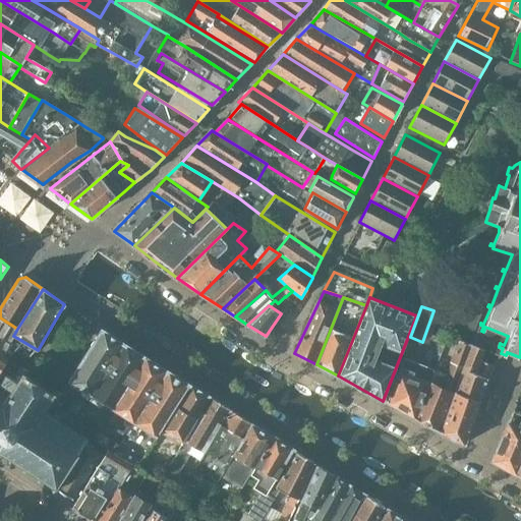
[(17,329),(0,317),(0,353),(4,356),(15,337),(13,336),(17,329)]
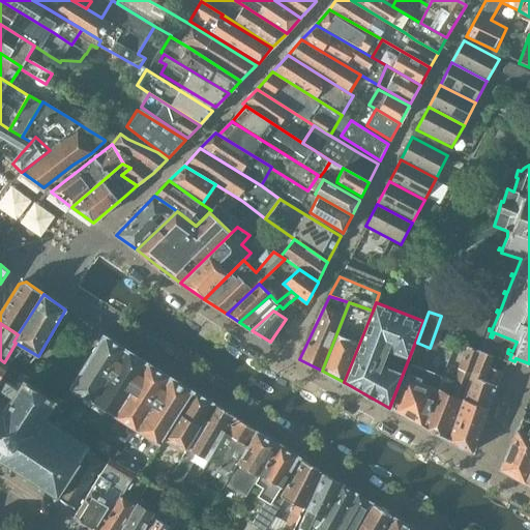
[(193,391),(104,334),(71,387),(86,398),(93,402),(115,416),(138,430),(159,444),(163,439),(193,391)]
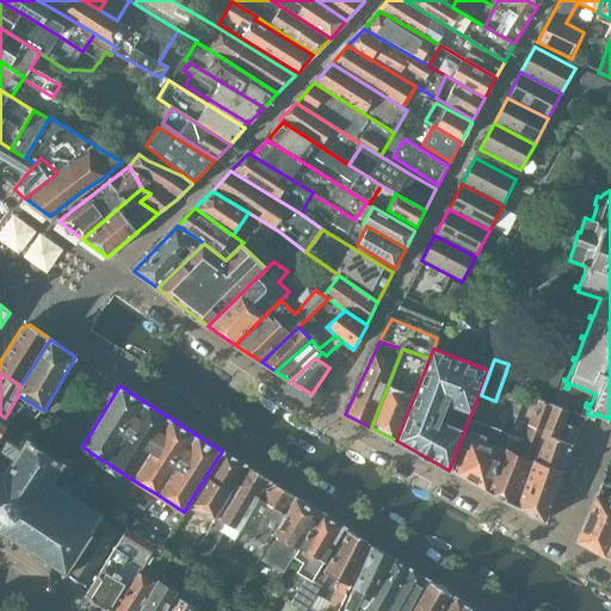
[(551,406),(537,401),(529,425),(530,426),(525,440),(507,433),(487,491),(517,506),(551,406)]
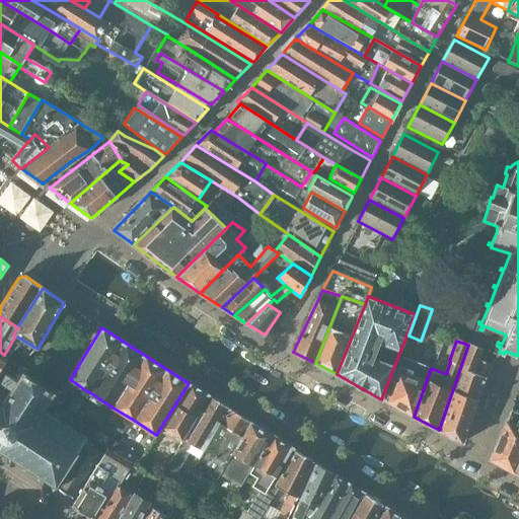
[(35,350),(23,342),(11,359),(4,355),(0,352),(0,377),(0,378),(1,378),(5,381),(11,372),(14,372),(21,366),(35,350)]
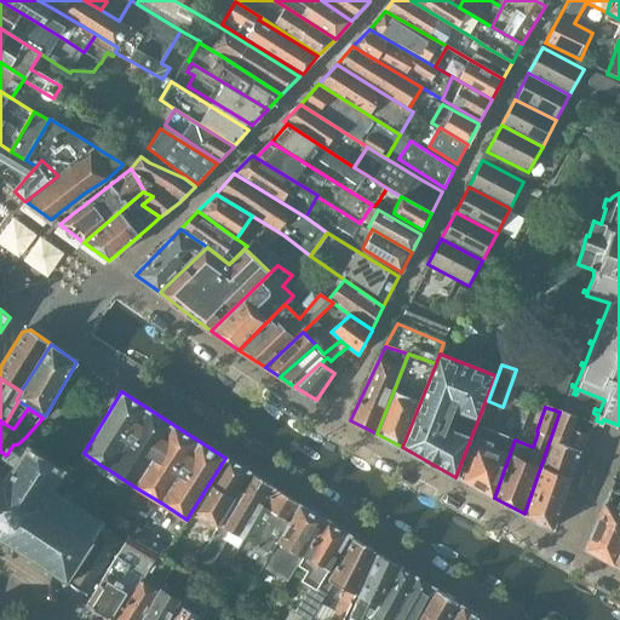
[(560,412),(524,514),(554,528),(580,454),(581,454),(593,424),(560,412)]
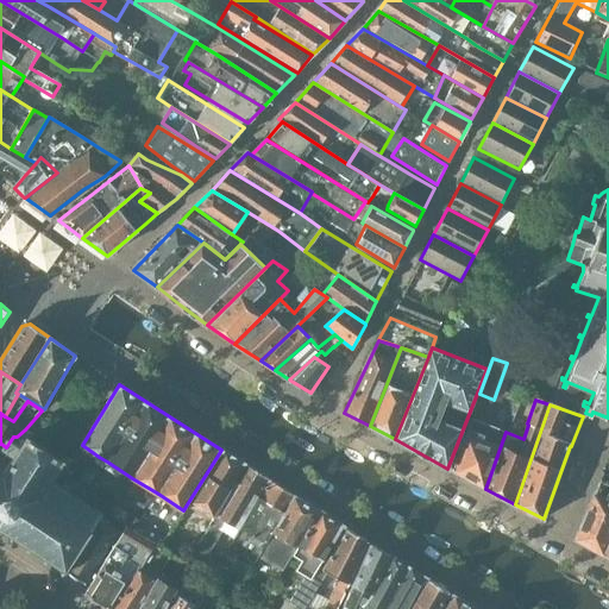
[(506,432),(473,419),(452,471),(485,489),(506,432)]
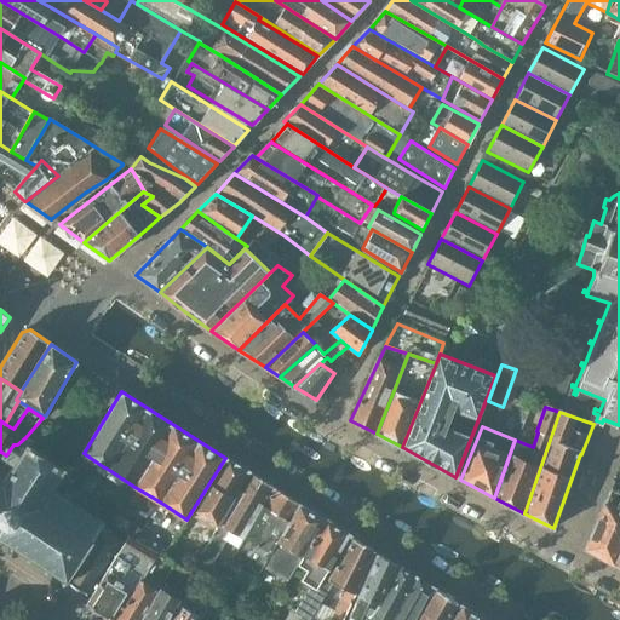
[(0,452),(0,451),(0,538),(11,546),(9,549),(12,551),(13,547),(28,557),(27,561),(29,562),(32,560),(46,569),(44,572),(46,574),(49,570),(55,574),(63,580),(62,584),(64,585),(67,581),(87,595),(120,541),(99,528),(103,522),(78,504),(59,493),(74,469),(65,463),(62,469),(30,448),(34,442),(26,437),(17,445),(13,445),(6,455),(1,452),(0,452)]
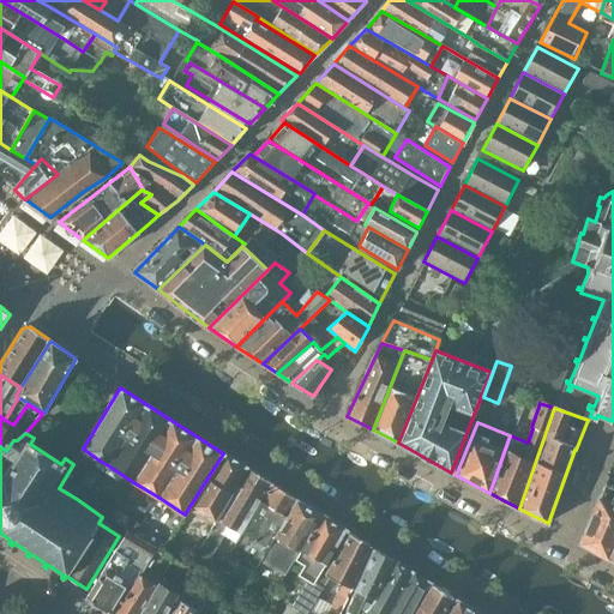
[(100,461),(83,449),(73,464),(59,488),(77,499),(100,461)]
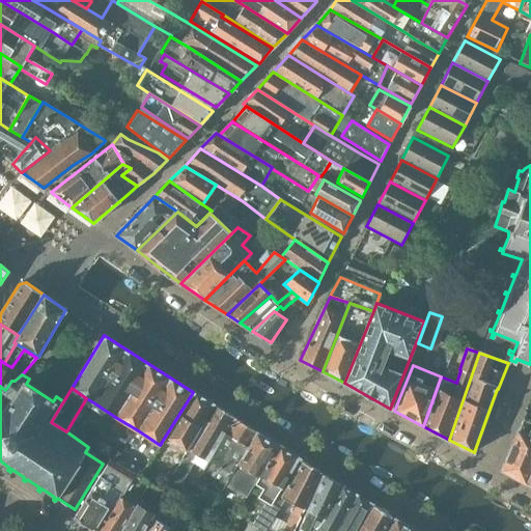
[(213,404),(193,392),(163,440),(184,452),(185,450),(213,404)]
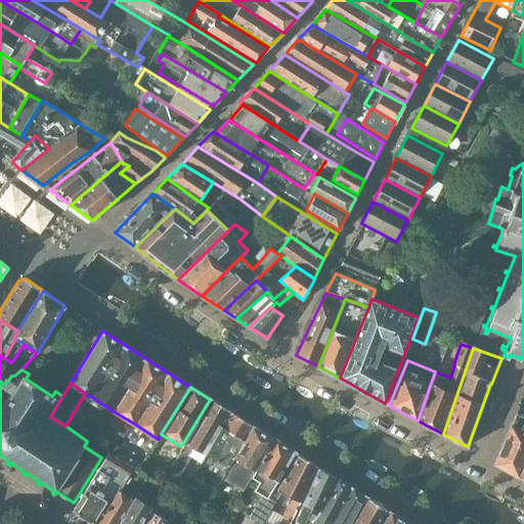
[(230,412),(210,399),(182,444),(191,450),(188,456),(194,462),(190,468),(197,473),(230,412)]
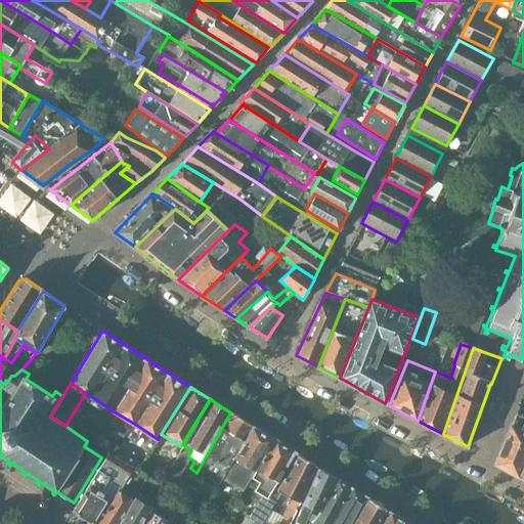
[(254,427),(230,412),(197,473),(219,486),(225,476),(254,427)]
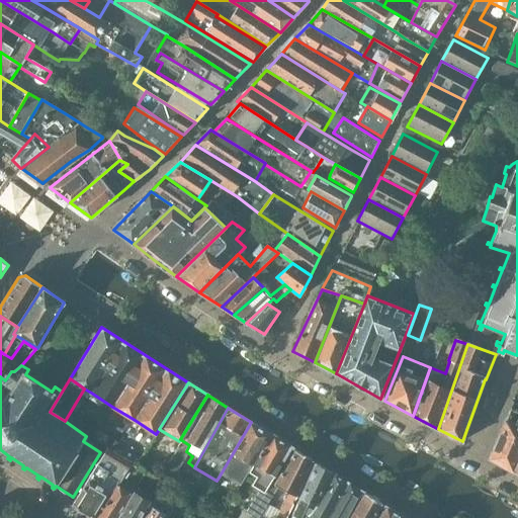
[(517,457),(517,414),(510,411),(491,458),(513,471),(517,457)]
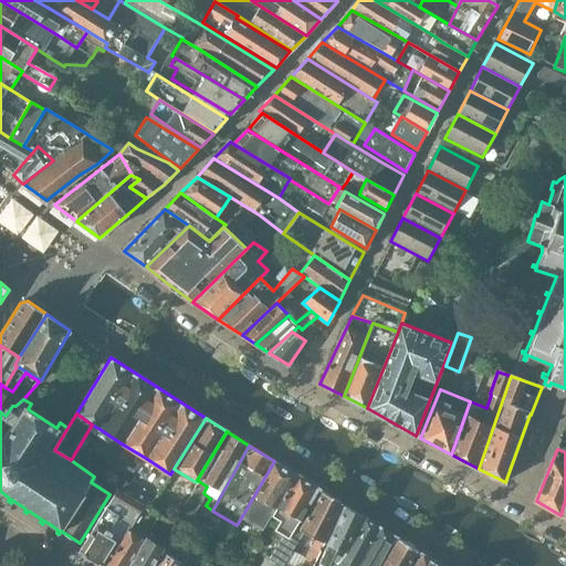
[(295,474),(274,461),(243,514),(265,526),(271,517),(295,474)]
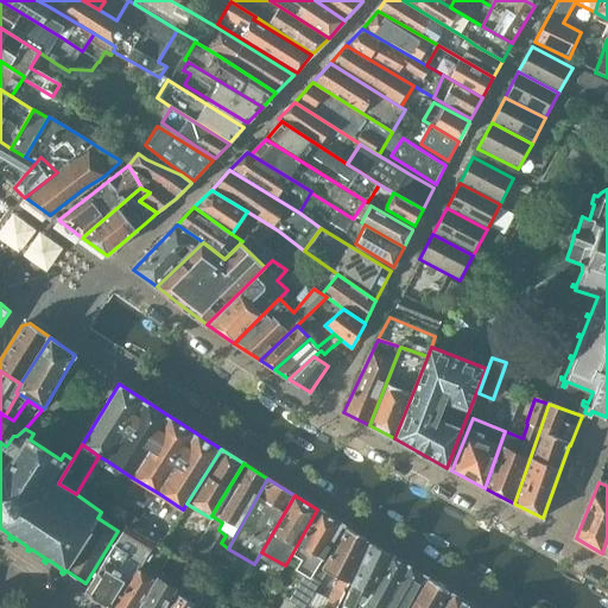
[(342,526),(317,510),(291,556),(303,563),(297,572),(293,587),(279,607),(291,607),(296,601),(305,607),(308,602),(310,603),(321,582),(312,578),(342,526)]
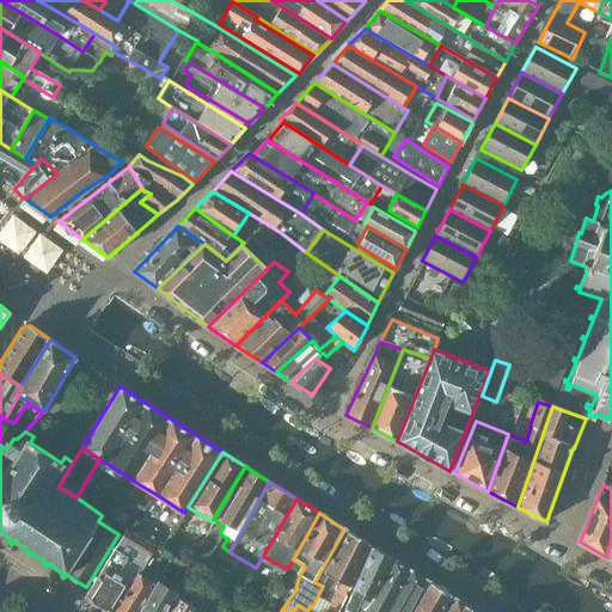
[(153,549),(127,531),(112,555),(86,597),(111,611),(139,611),(158,580),(171,557),(154,548),(153,549)]
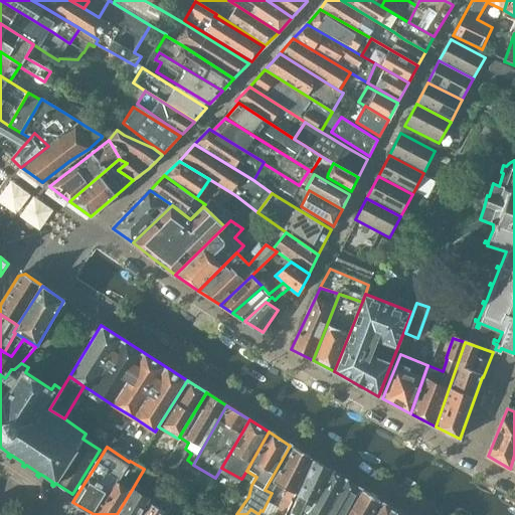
[(310,458),(293,447),(273,484),(286,491),(274,514),(285,514),(296,493),(302,477),(310,458)]
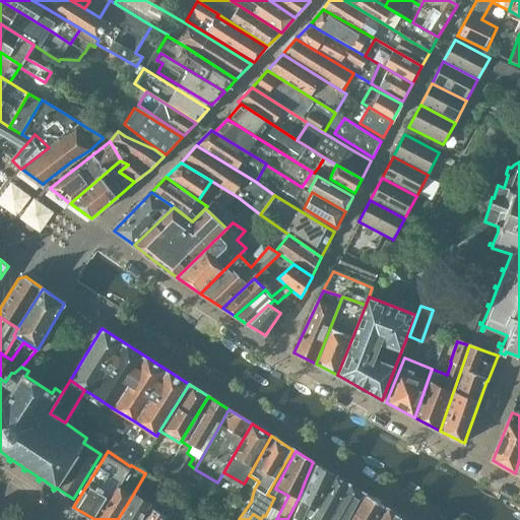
[(334,475),(317,464),(312,471),(289,519),(310,519),(311,518),(334,475)]
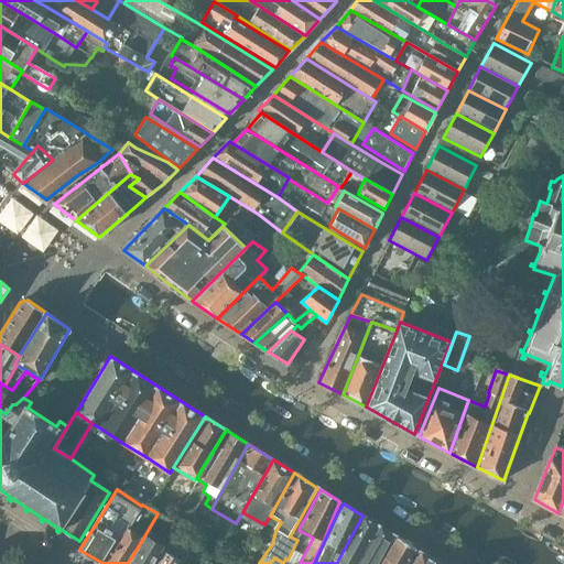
[(354,563),(378,525),(362,516),(337,562),(342,563),(354,563)]
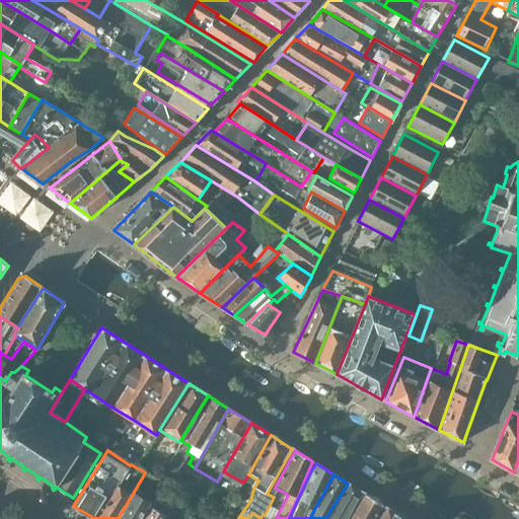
[(348,484),(325,518),(349,518),(365,494),(348,484)]
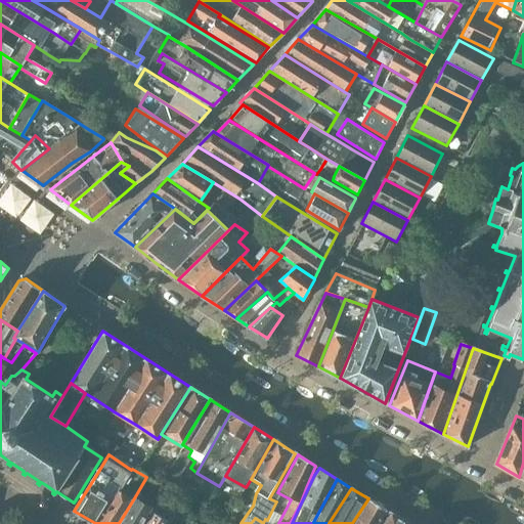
[(135,496),(119,523),(142,523),(153,507),(135,496)]
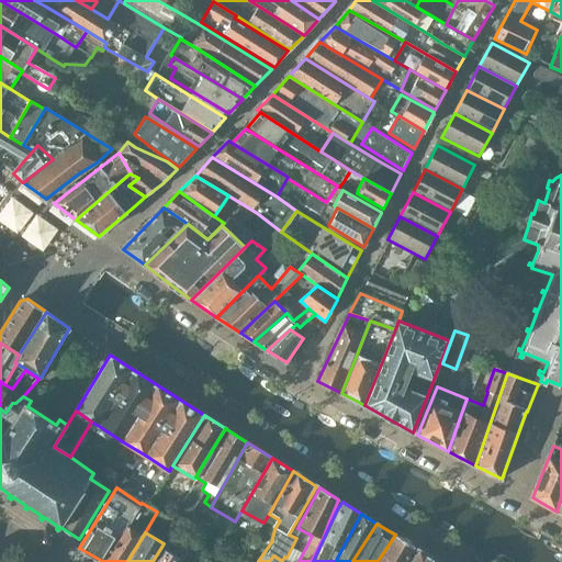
[(405,561),(414,547),(395,535),(378,561),(405,561)]
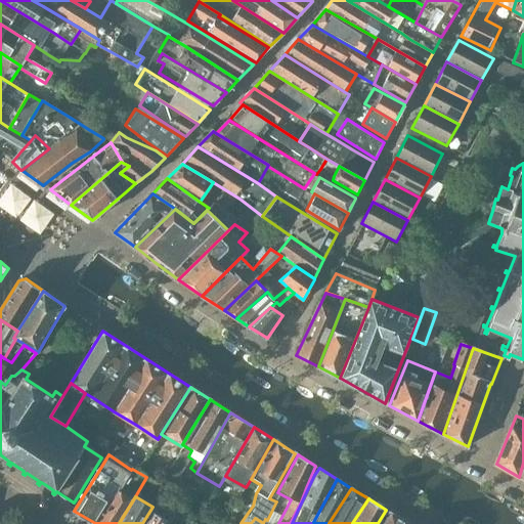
[(168,523),(174,514),(158,505),(145,523),(168,523)]
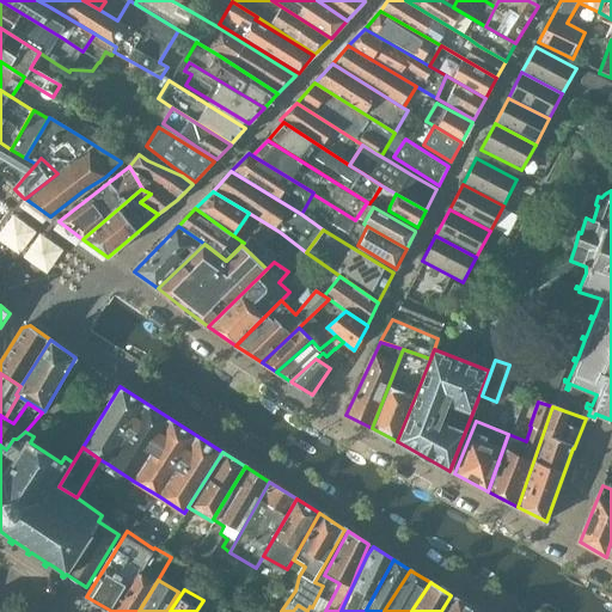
[(221,611),(224,609),(204,597),(203,600),(196,611),(221,611)]
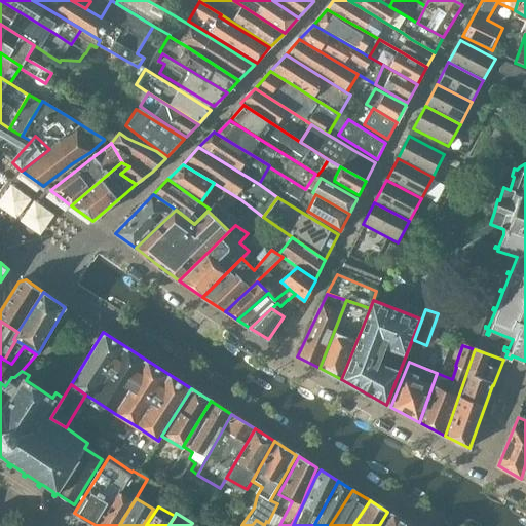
[(410,525),(390,514),(383,525),(410,525)]
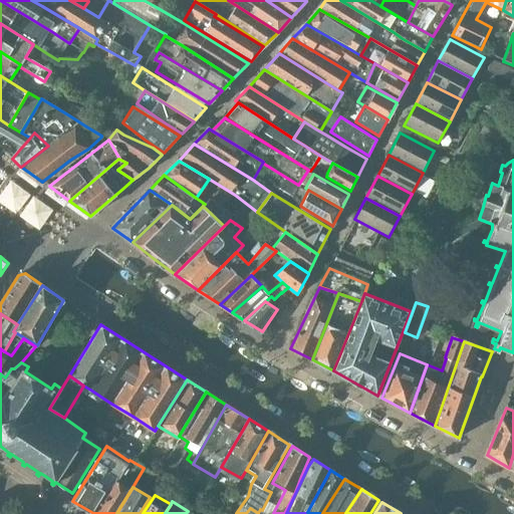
[(214,513),(198,504),(193,513),(194,513),(214,513)]
